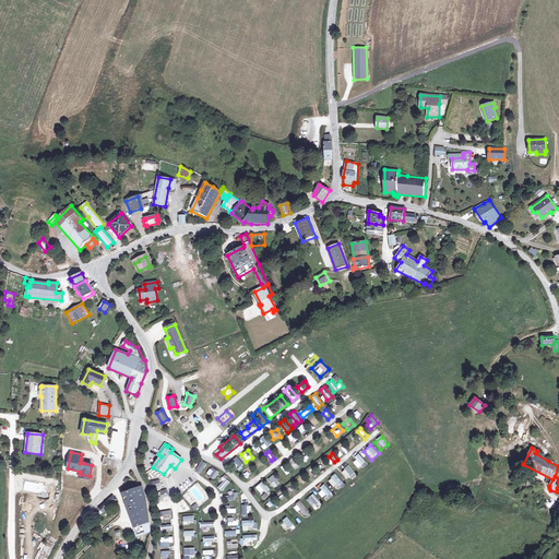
[(359,454),(352,461),(359,470),(367,464),(359,454)]
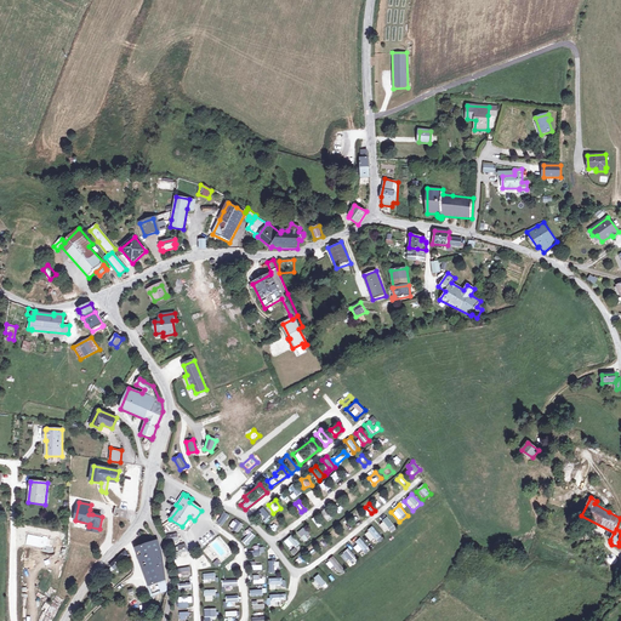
[(263,507),(256,513),(263,522),(271,516),(263,507)]
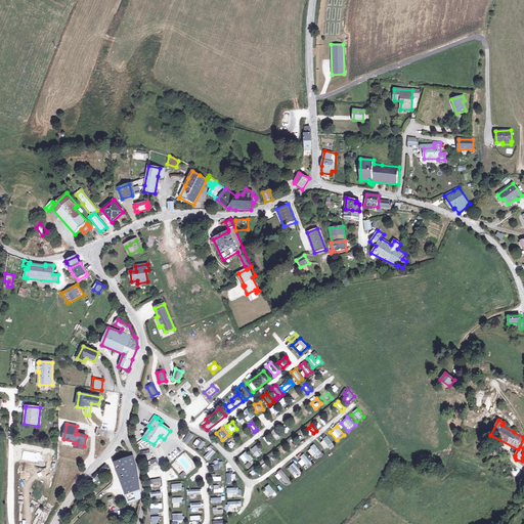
[(106,438),(108,431),(97,429),(96,436),(106,438)]
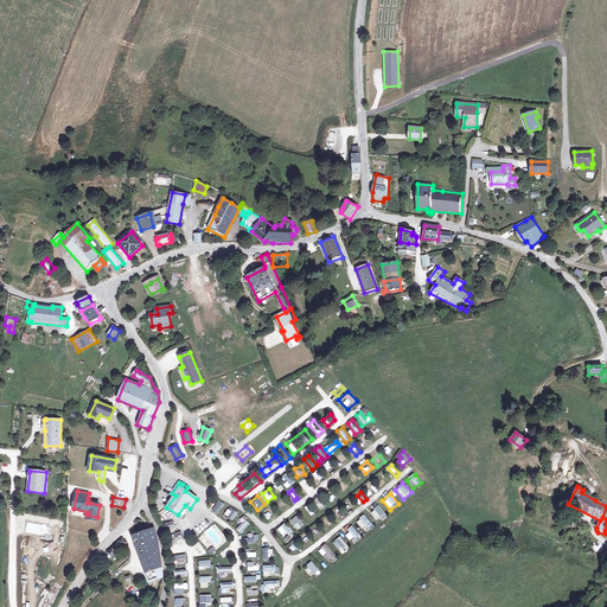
[(323,509),(326,503),(318,497),(314,503),(323,509)]
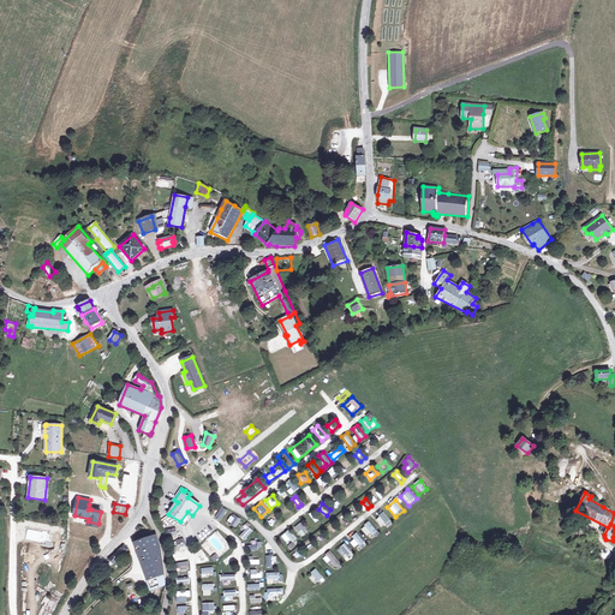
[(221,507),(215,518),(220,521),(227,511),(221,507)]
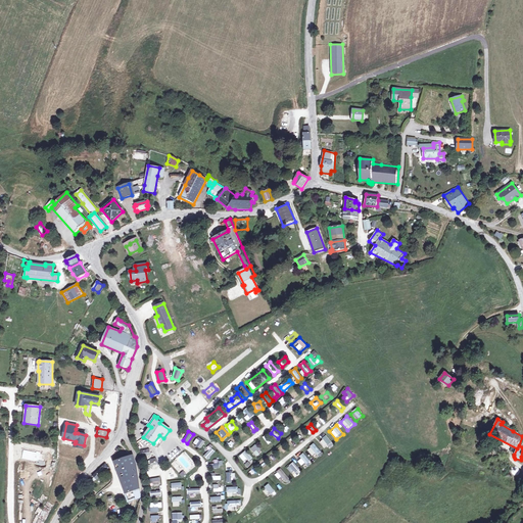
[(272,441),(267,434),(263,437),(268,444),(272,441)]
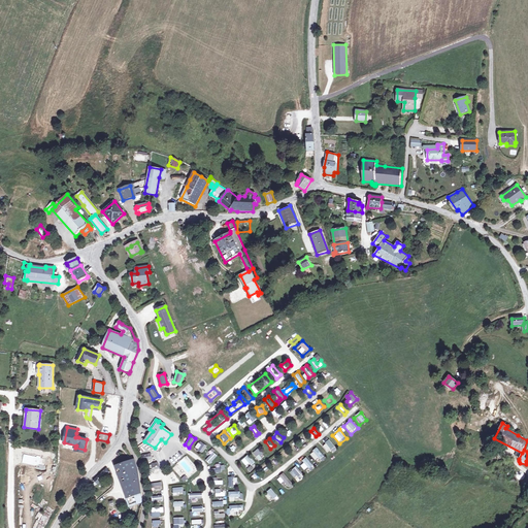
[(330,449),(333,453),(336,450),(329,439),(322,446),(327,452),(330,449)]
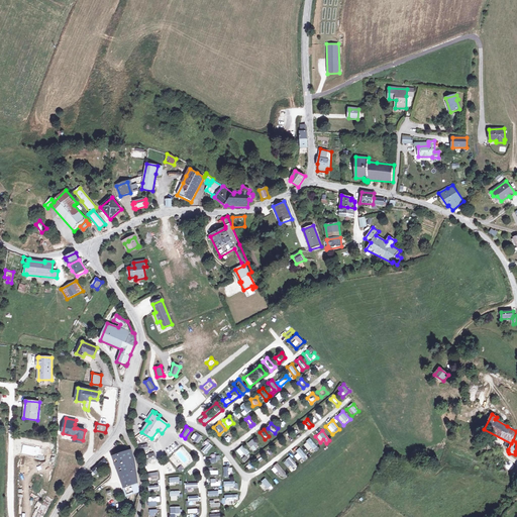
[(191,438),(198,443),(203,436),(195,431),(191,438)]
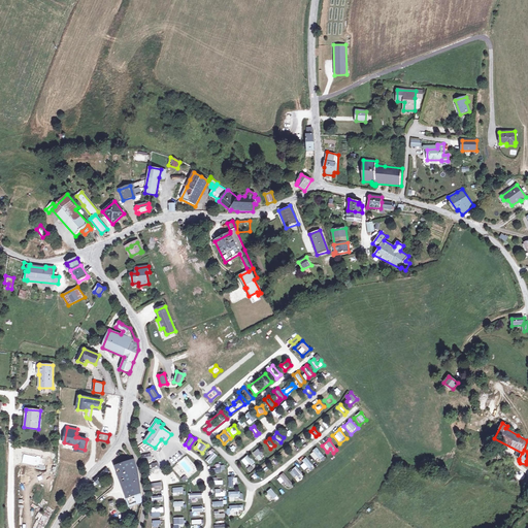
[(234,450),(237,443),(233,440),(229,447),(234,450)]
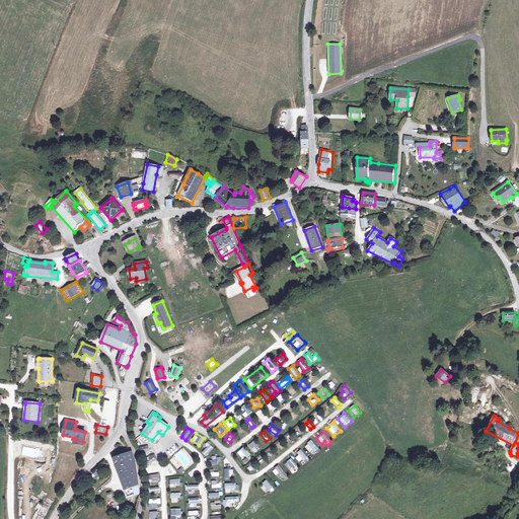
[(254,440),(247,445),(252,452),(260,446),(254,440)]
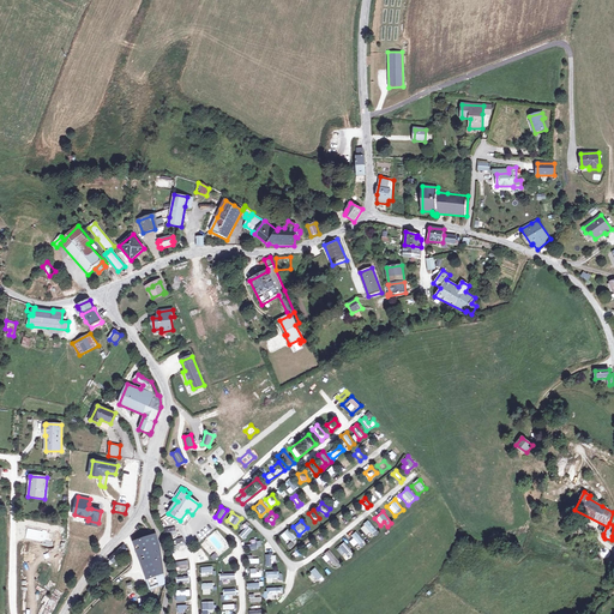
[(373,536),(378,534),(369,521),(360,527),(366,535),(371,533),(373,536)]
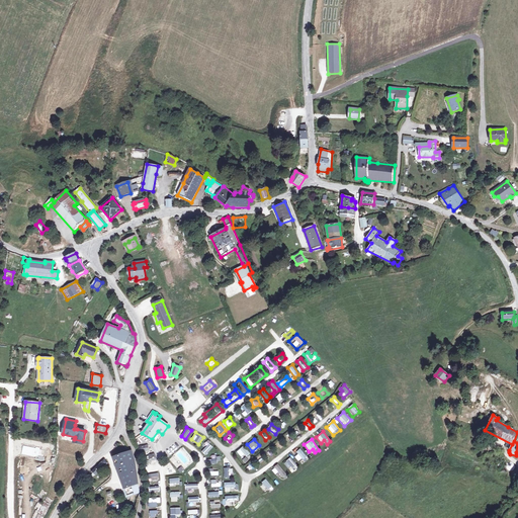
[(208,443),(201,451),(205,455),(212,447),(208,443)]
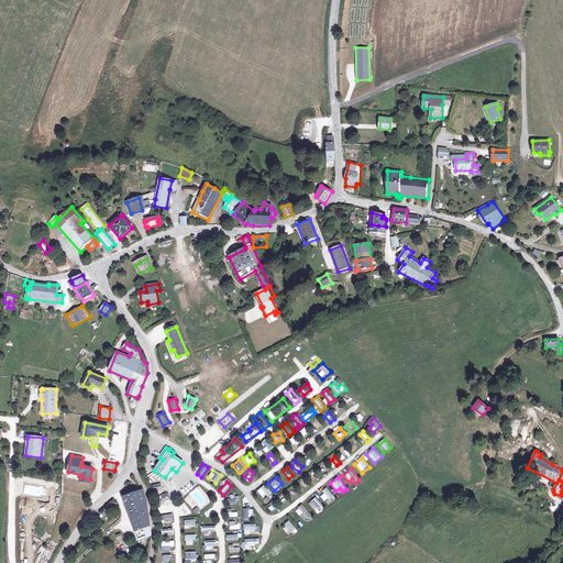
[(256,490),(264,498),(271,492),(264,484),(256,490)]
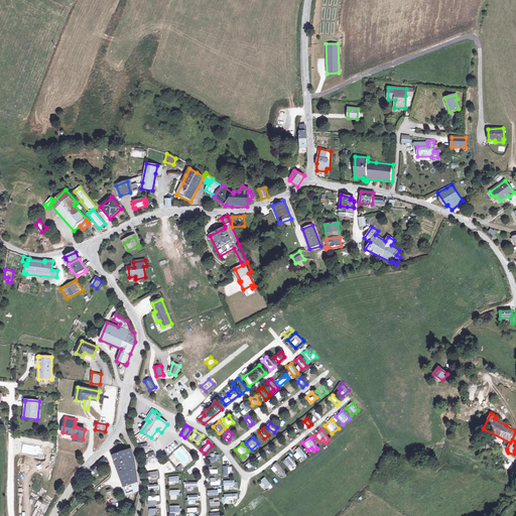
[(292,454),(297,460),(300,457),(303,460),(307,457),(300,447),(292,454)]
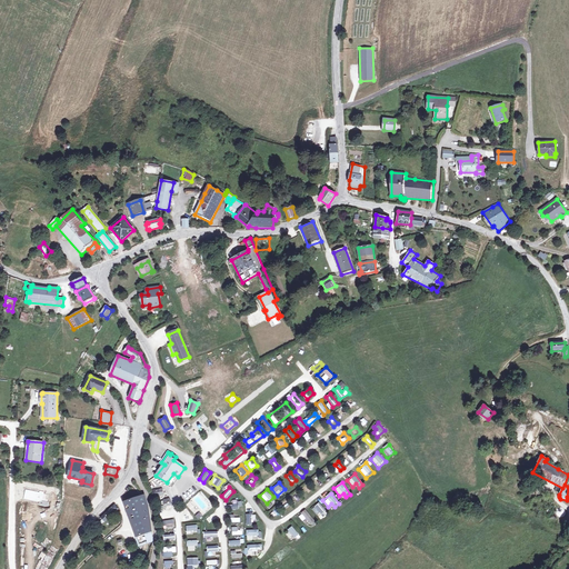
[(153,541),(148,506),(145,496),(125,502),(140,546),(153,541)]
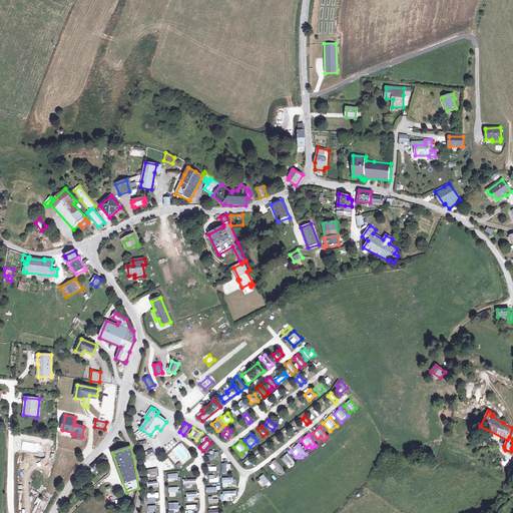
[(258,452),(263,459),(270,454),(265,447),(258,452)]
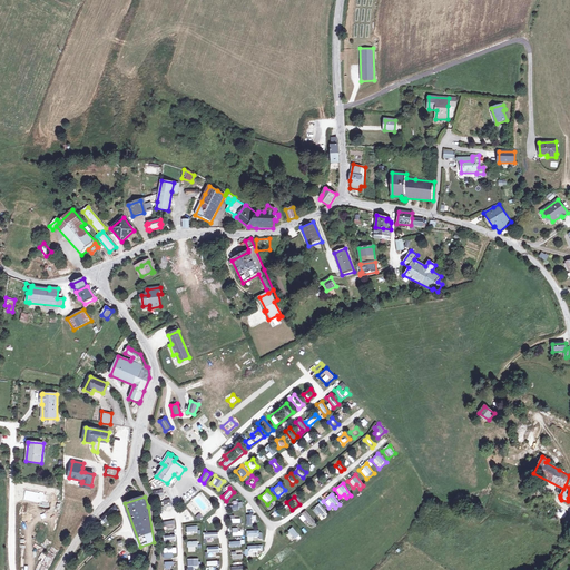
[(321,520),(328,514),(320,503),(312,510),(321,520)]
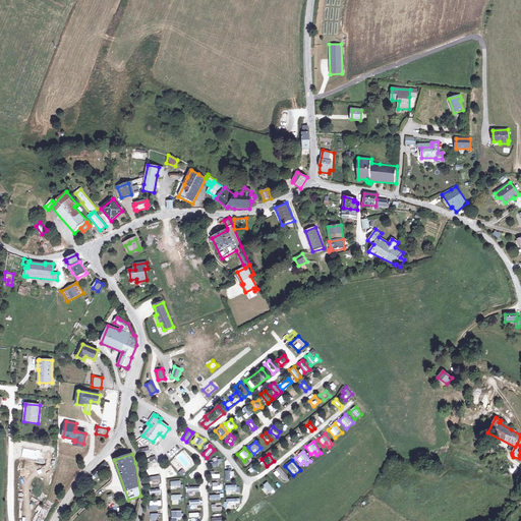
[(104,471),(109,466),(105,462),(100,467),(104,471)]
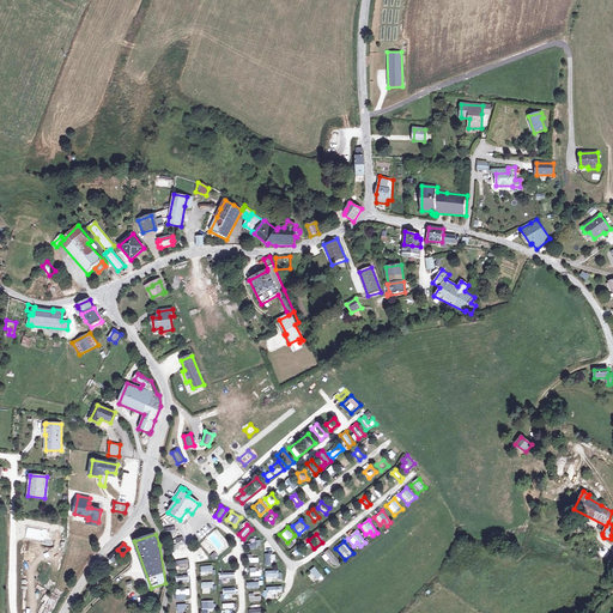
[(113,563),(122,554),(117,550),(108,559),(110,560),(111,563),(113,563)]
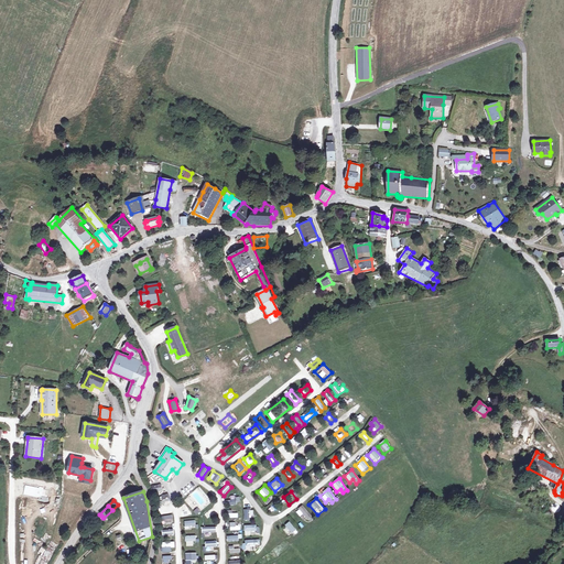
[(306,518),(308,522),(313,519),(303,506),(296,511),(303,521),(306,518)]
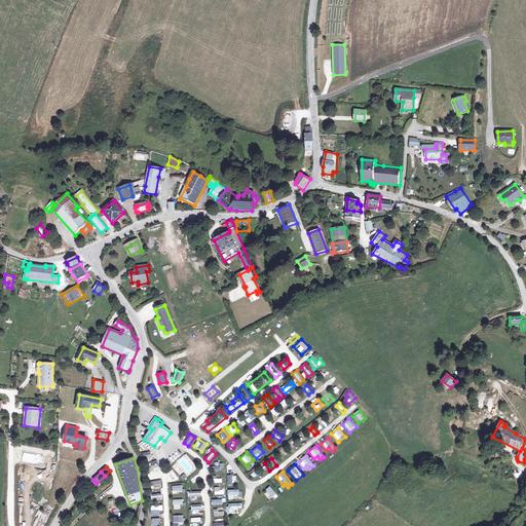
[(161,480),(150,481),(150,488),(161,488),(161,480)]
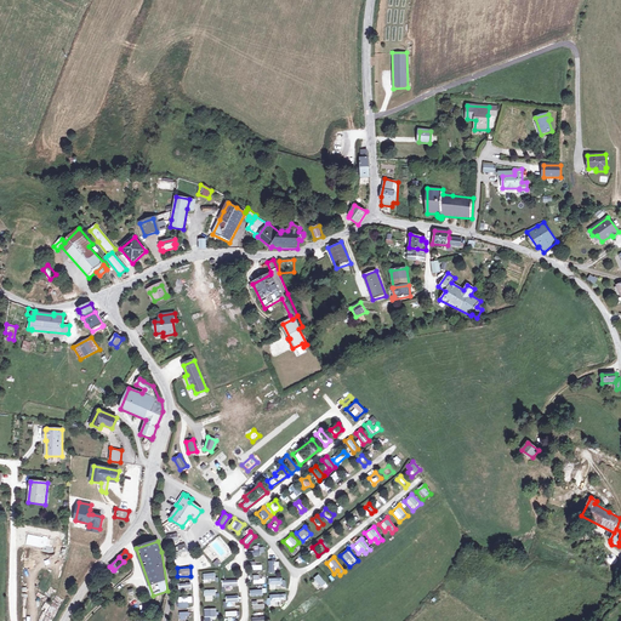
[(319,575),(311,582),(318,590),(322,586),(324,588),(329,585),(319,575)]
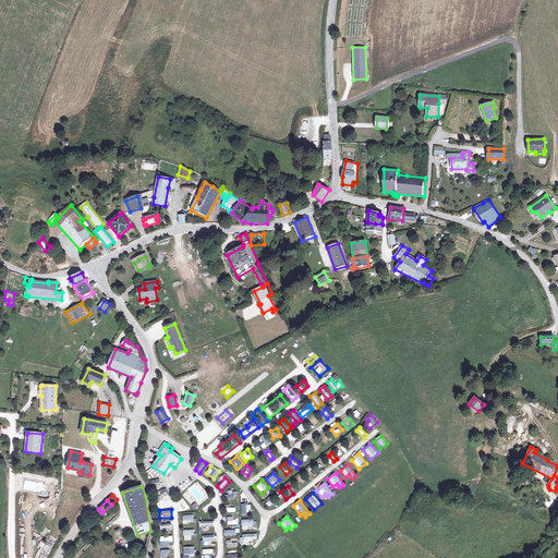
[(242,529),(253,529),(253,519),(241,519),(242,529)]
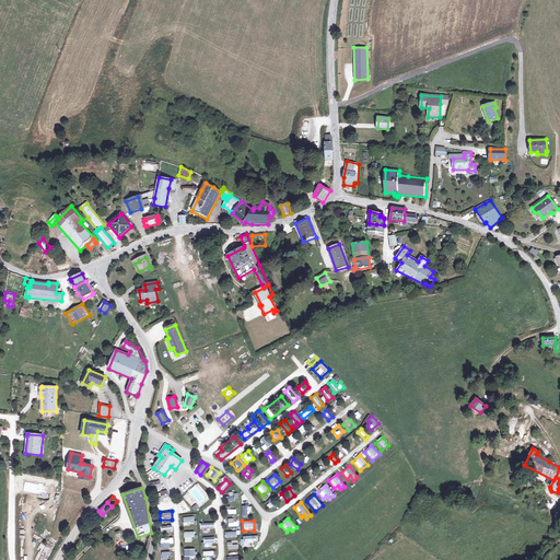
[(54,537),(59,539),(66,526),(60,524),(54,537)]
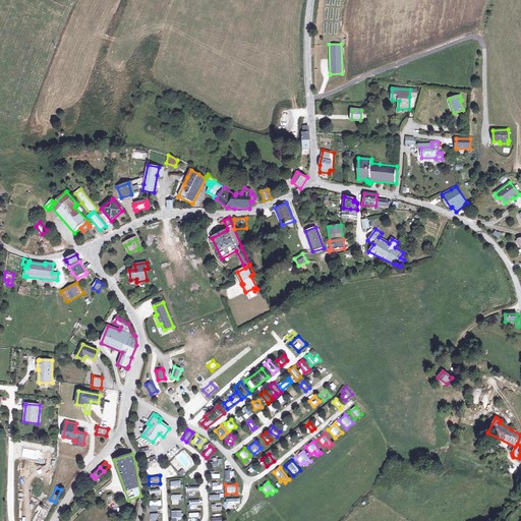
[(171,505),(178,505),(178,500),(181,500),(181,495),(171,495),(171,505)]
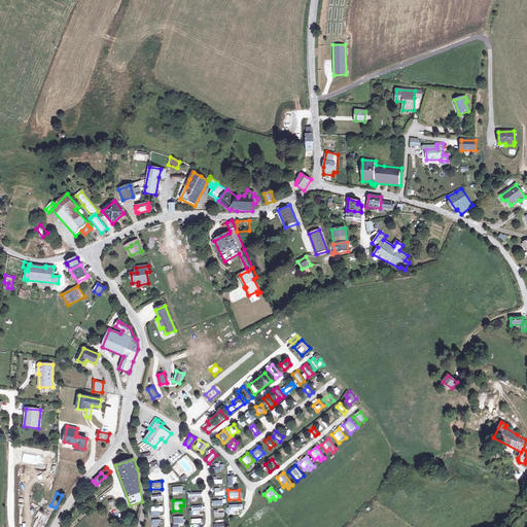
[(243,510),(243,504),(227,504),(227,515),(238,515),(238,510),(243,510)]
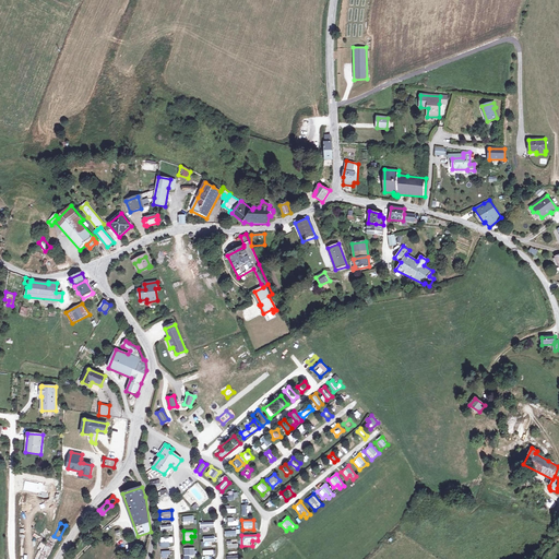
[(55,545),(57,539),(50,536),(47,542),(55,545)]
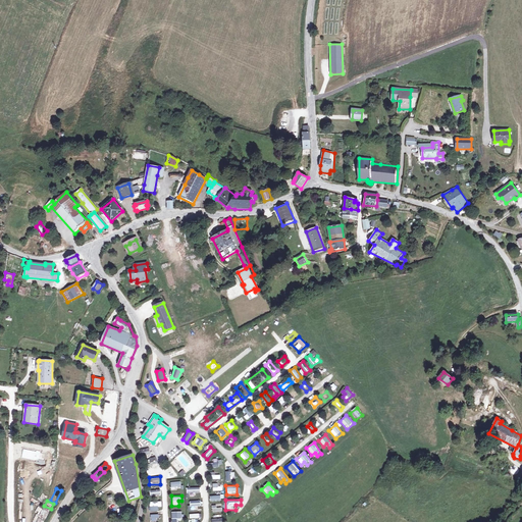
[(158,511),(158,507),(162,507),(162,502),(150,502),(150,511),(158,511)]
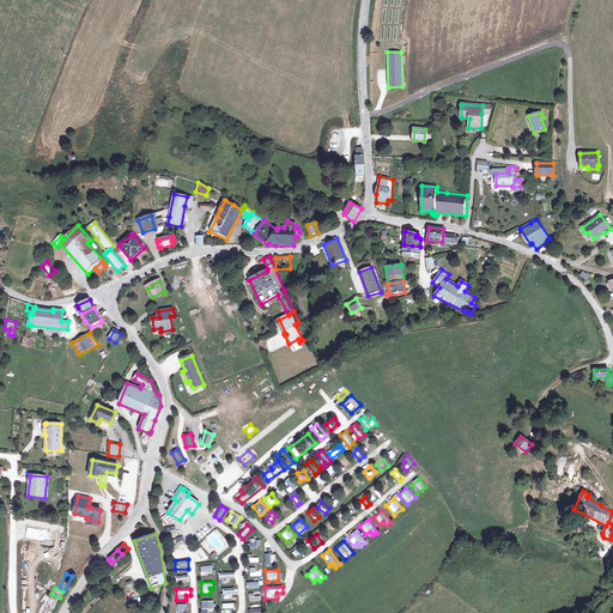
[(213,600),(200,601),(201,612),(212,612),(213,612),(213,600)]
